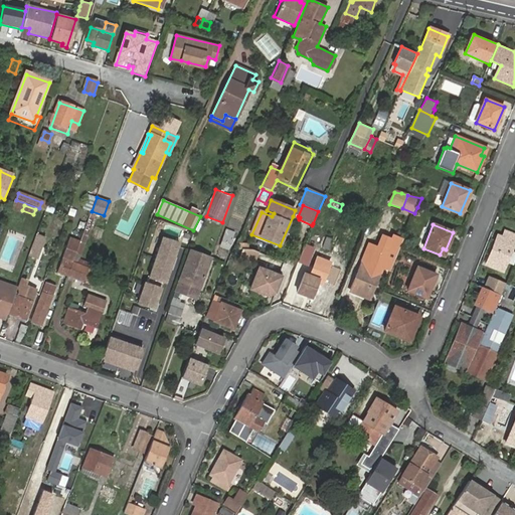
[(497,235),(486,265),(502,272),(514,239),(514,235),(505,231),(502,237),(497,235)]
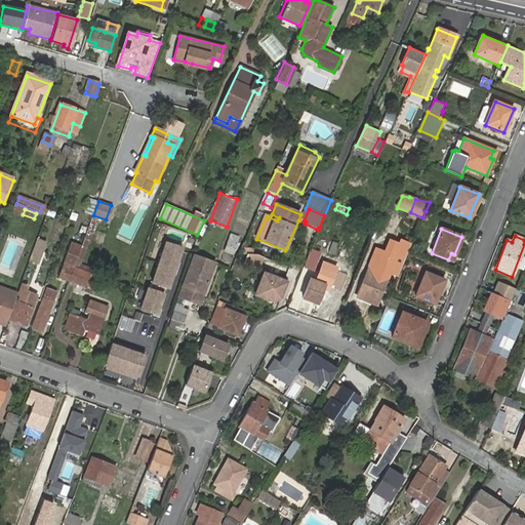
[(229,241),(227,247),(235,250),(237,244),(229,241)]
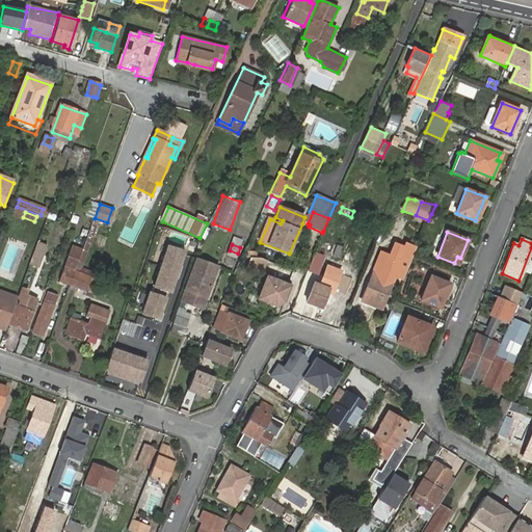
[(46,248),(37,245),(29,267),(37,270),(46,248)]
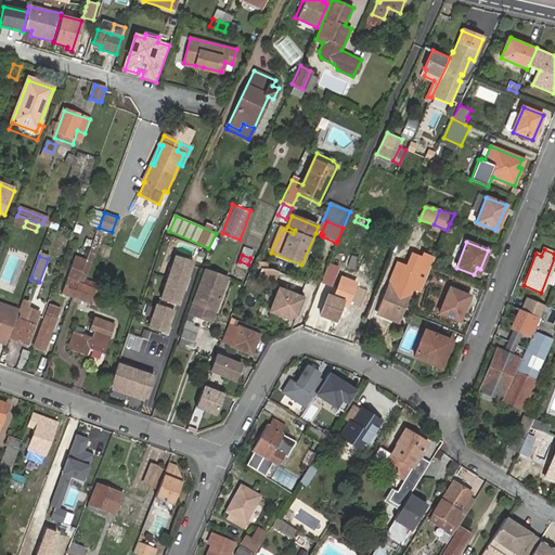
[(353,256),(349,266),(355,269),(359,258),(353,256)]
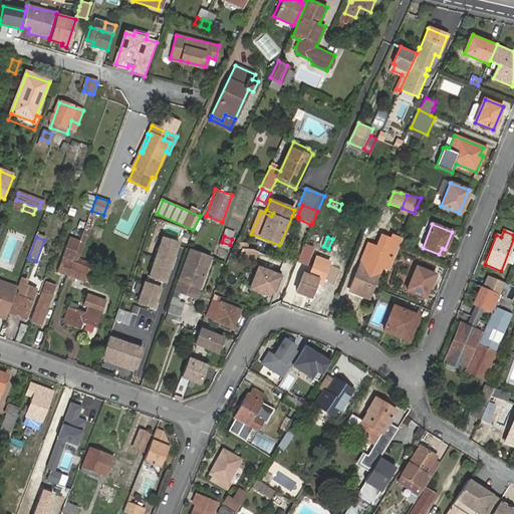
[(173,264),(179,244),(162,238),(155,258),(173,264)]
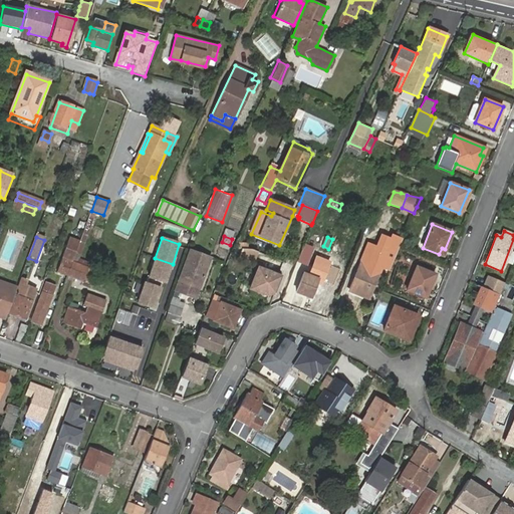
[(304,246),(298,263),(307,267),(313,250),(304,246)]
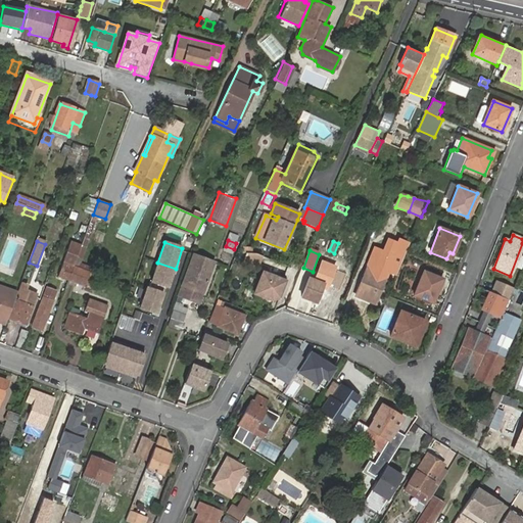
[(258,267),(263,257),(255,255),(251,255),(245,254),(243,260),(258,267)]
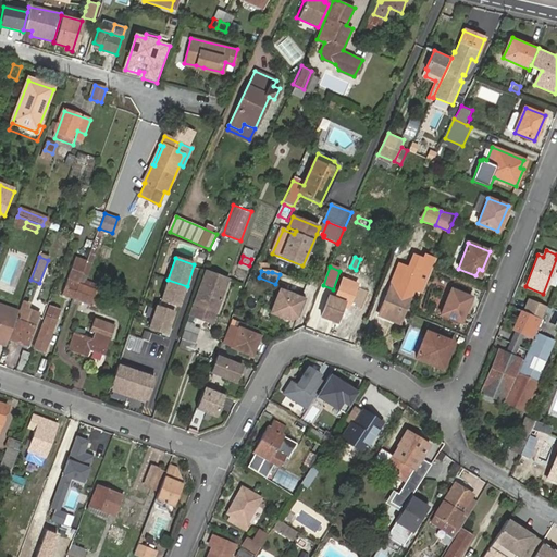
[(201,307),(217,312),(227,280),(207,272),(195,302),(192,312),(196,314),(196,312),(199,313),(201,307)]
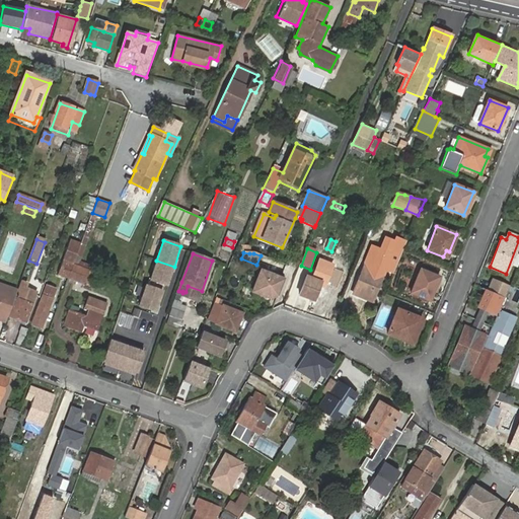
[(377,254),(374,262),(387,267),(390,261),(377,254)]
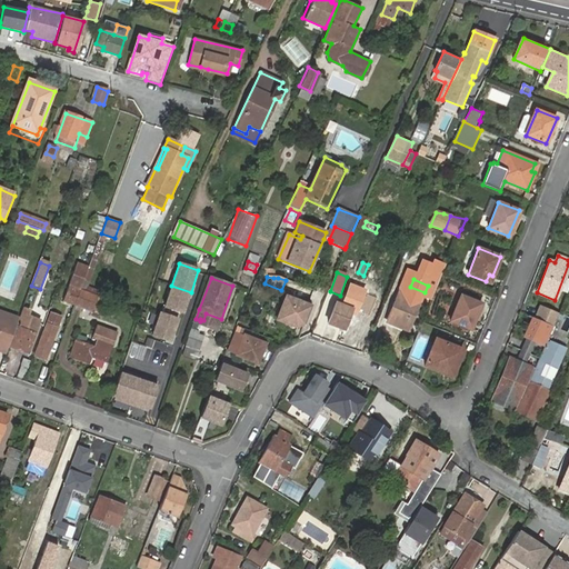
[(425,292),(410,287),(403,283),(387,320),(409,329),(425,292)]
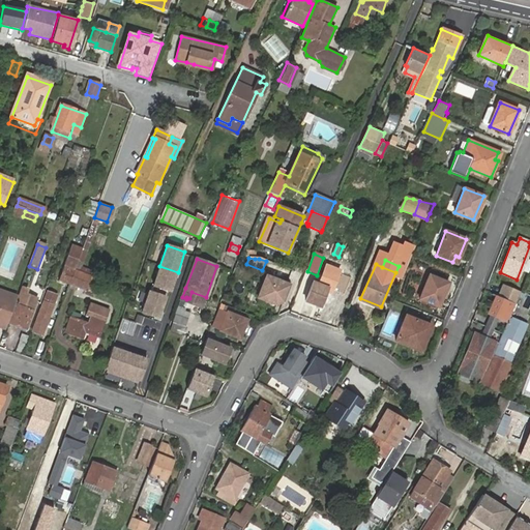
[(75,268),(66,265),(61,281),(69,284),(75,270),(75,268)]
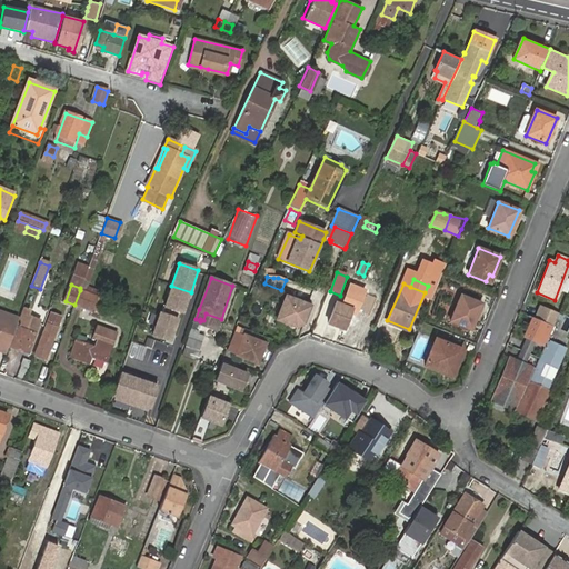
[(183,315),(191,292),(171,286),(165,308),(183,315)]
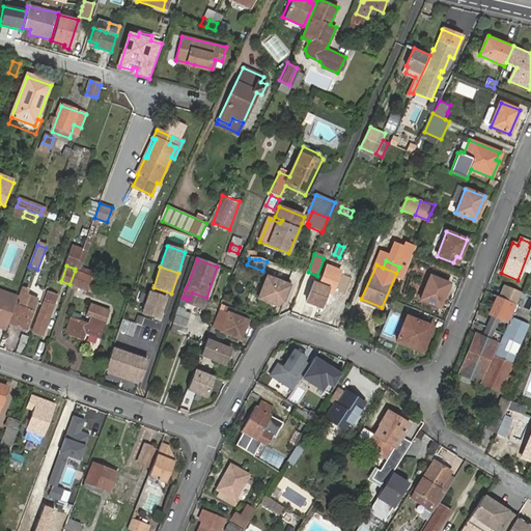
[(88,290),(92,277),(75,271),(70,284),(88,290)]
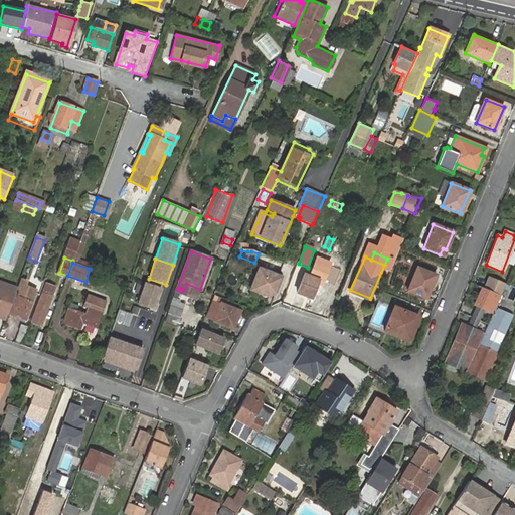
[(425,292),(427,293),(436,276),(417,268),(407,292),(422,298),(425,292)]
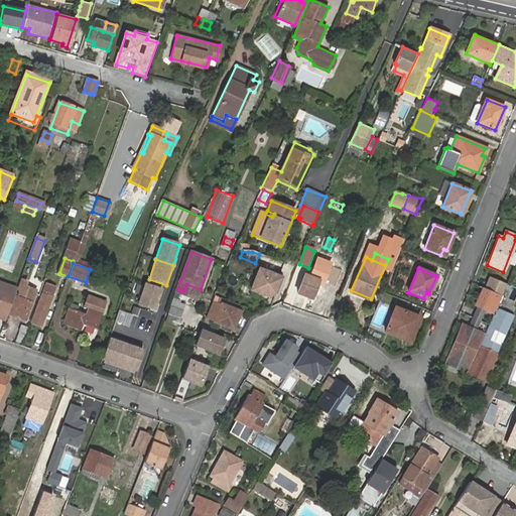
[(275,295),(282,278),(258,269),(250,291),(266,297),(275,295)]
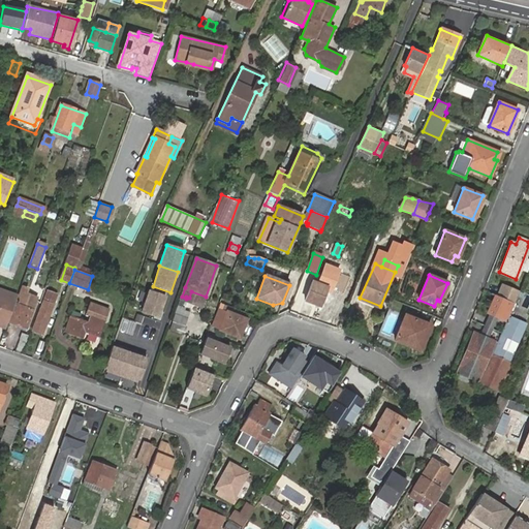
[(321,307),(329,288),(312,282),(306,301),(321,307)]
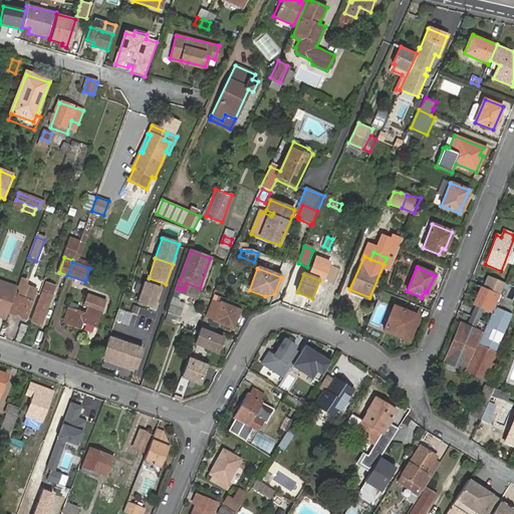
[(487,276),(483,287),(488,289),(499,294),(504,283),(487,276)]
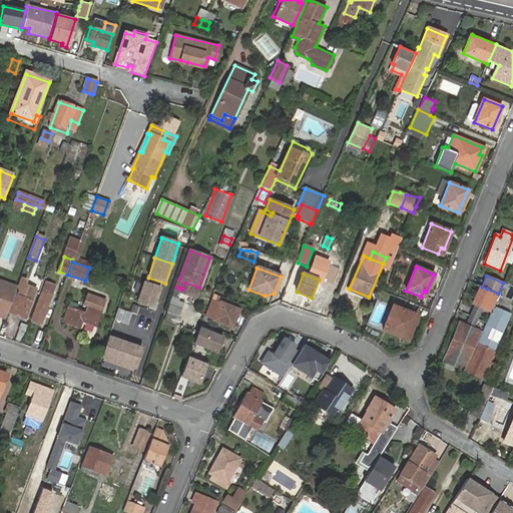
[(0,316),(6,318),(11,304),(17,288),(0,281),(0,316)]
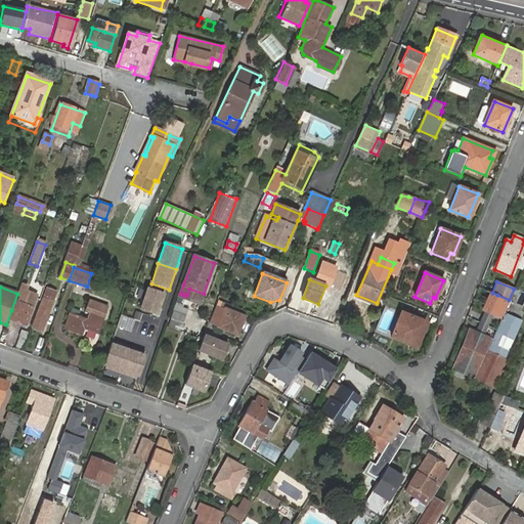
[(22,288),(9,320),(26,325),(36,296),(26,293),(28,289),(22,288)]
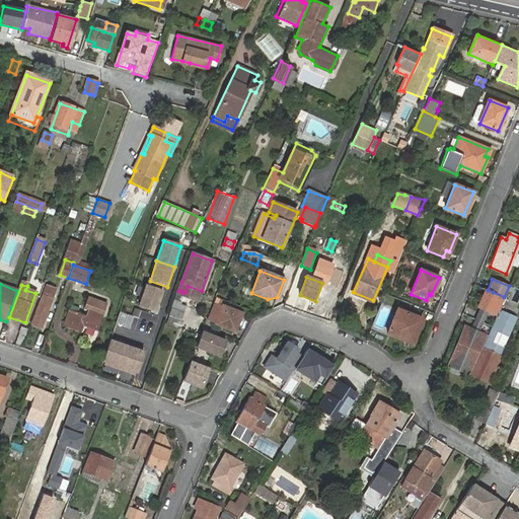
[(155,312),(162,292),(146,286),(139,306),(155,312)]
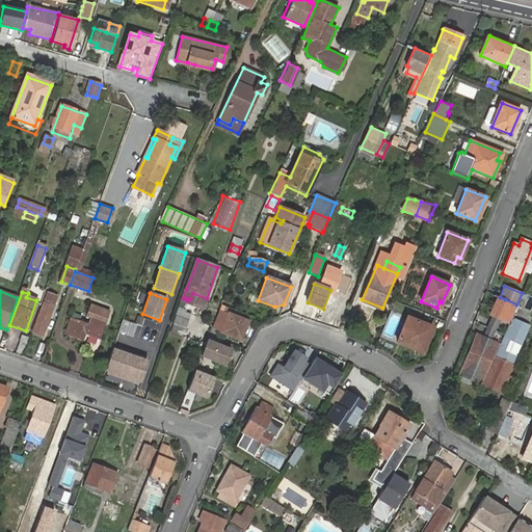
[(205,303),(207,298),(192,293),(190,299),(205,303)]
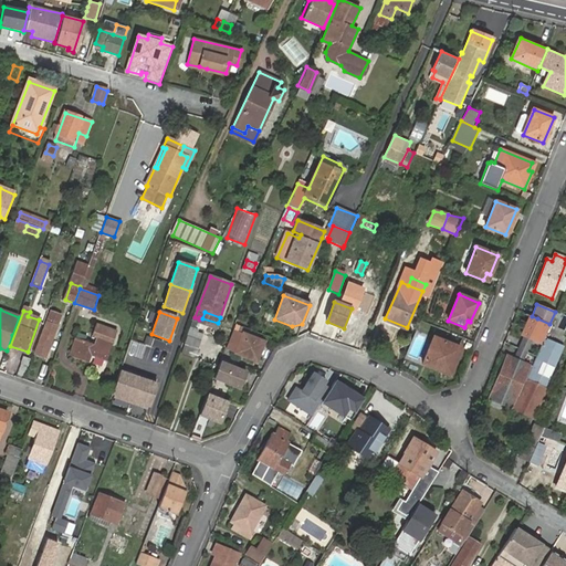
[(51,314),(35,355),(44,358),(55,328),(58,328),(62,317),(51,314)]
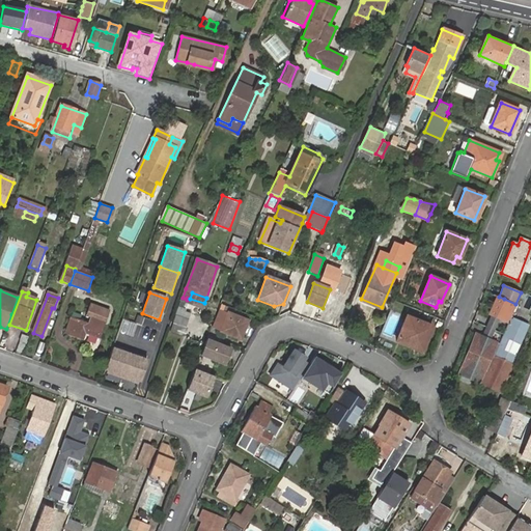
[(510,316),(515,304),(504,299),(499,312),(510,316)]
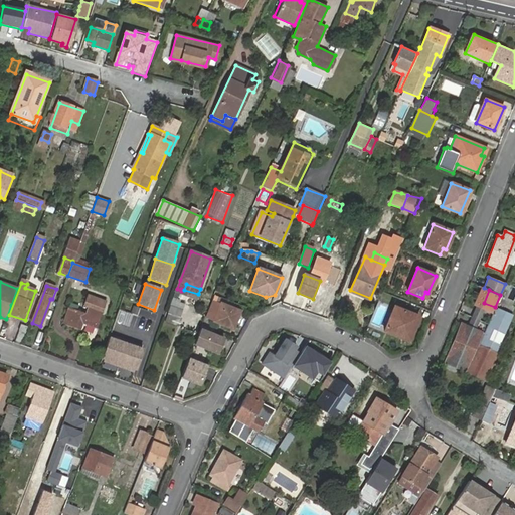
[(68,309),(63,325),(80,331),(82,325),(97,330),(107,301),(93,296),(87,314),(68,309)]
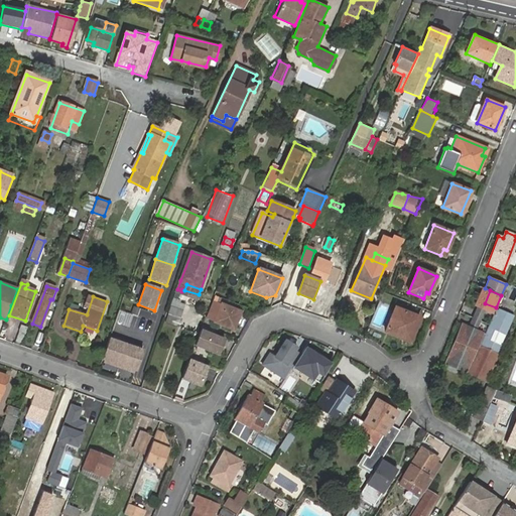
[(173,301),(168,314),(179,318),(183,305),(173,301)]
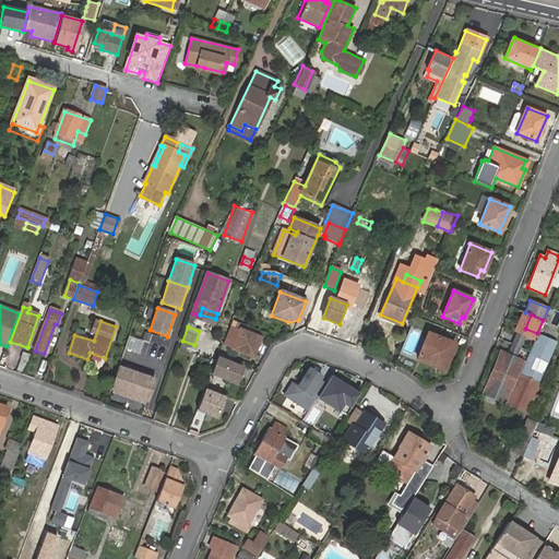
[(240,331),(234,349),(253,357),(261,337),(240,331)]
